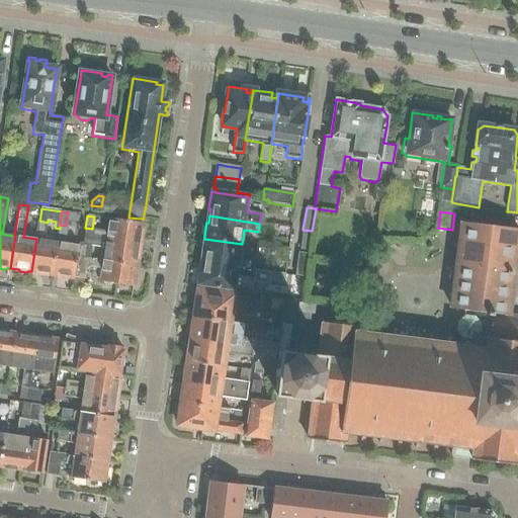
[(84,228),(83,236),(140,245),(141,237),(142,236),(143,235),(144,230),(142,227),(143,224),(143,223),(141,223),(133,222),(108,219),(106,231),(92,229),(85,228),(84,228)]
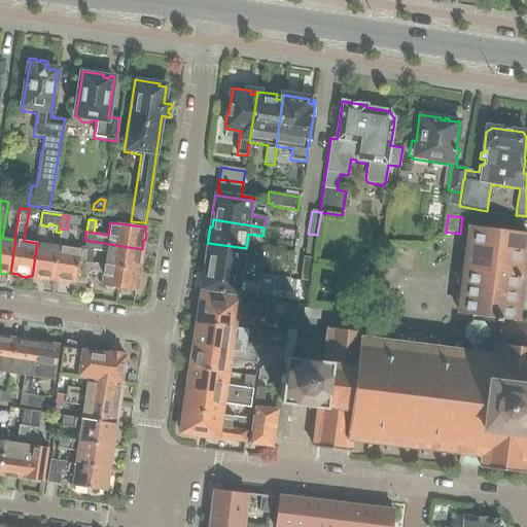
[(37,243),(32,276),(40,277),(42,280),(47,280),(50,279),(54,279),(59,246),(45,244),(48,226),(40,224),(39,224),(37,243)]
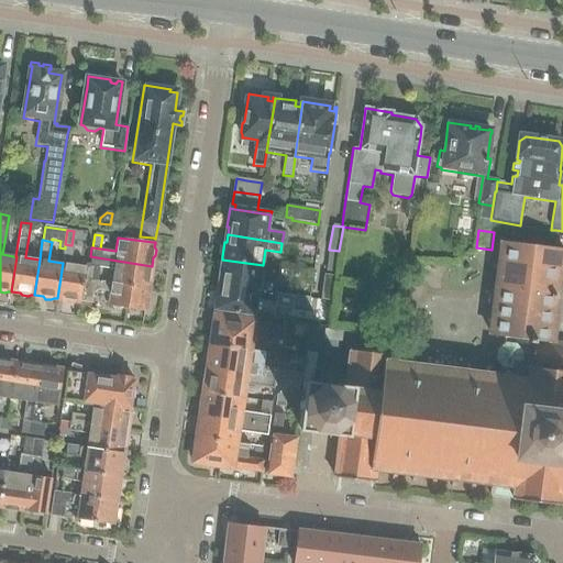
[(562,342),(552,342),(562,251),(562,249),(503,242),(492,335),(505,338),(505,342),(496,349),(495,360),(501,368),(501,374),(392,360),(392,355),(348,350),(343,386),(330,384),(306,382),(302,381),(297,430),(300,430),(313,431),(323,432),(334,433),(334,434),(340,434),(334,477),(375,483),(377,471),(393,473),(392,479),(396,479),(397,473),(412,475),(411,482),(416,482),(416,476),(432,477),(431,484),(435,485),(435,478),(452,481),(451,486),(454,487),(455,481),(471,483),(471,489),(474,489),(475,483),(490,485),(489,495),(514,497),(512,499),(562,506),(562,504),(562,342)]
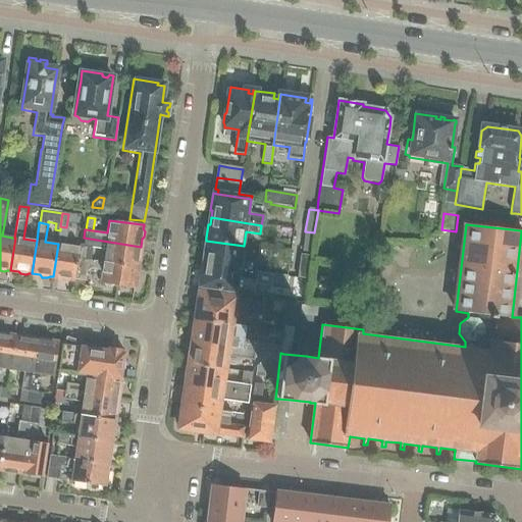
[(58,244),(53,276),(61,277),(62,280),(68,281),(70,279),(74,280),(74,279),(77,260),(80,244),(79,244),(79,247),(65,245),(67,238),(68,227),(66,227),(60,226),(60,230),(58,244)]
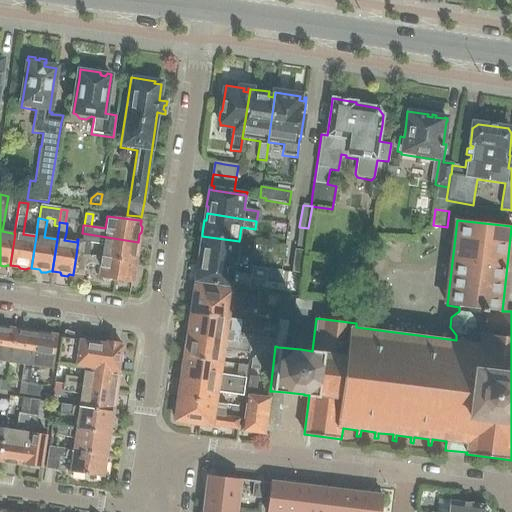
[(308,228),(299,227),(297,247),(304,248),(305,248),(308,228)]
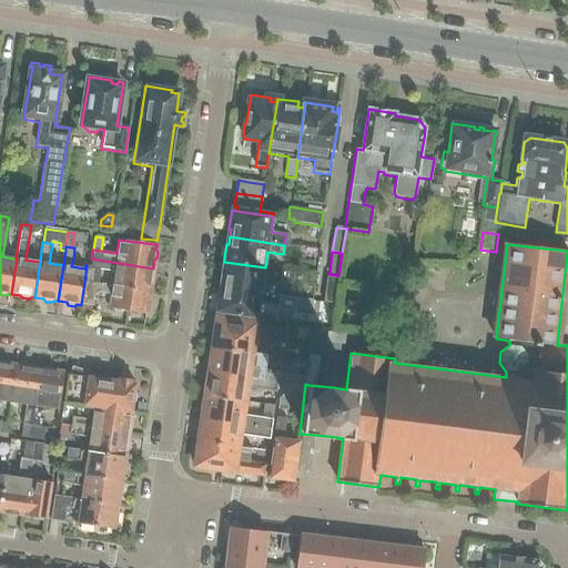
[(87,265),(84,283),(99,285),(99,284),(101,270),(115,272),(113,286),(149,292),(150,288),(152,286),(153,280),(151,277),(153,269),(91,259),(90,266),(87,265)]
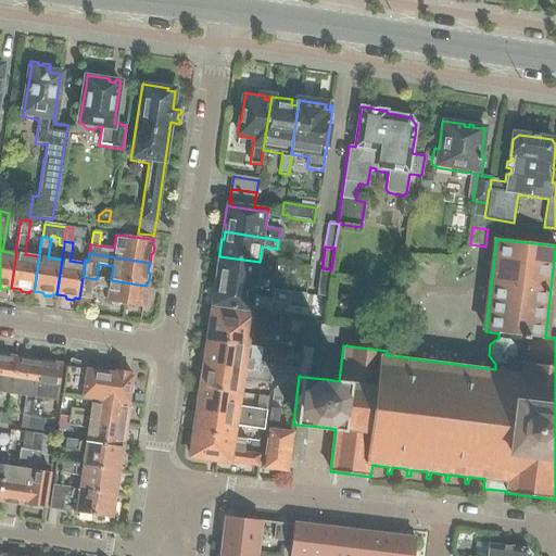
[(272,290),(273,280),(257,278),(260,262),(219,256),(216,274),(218,274),(217,281),(272,290)]
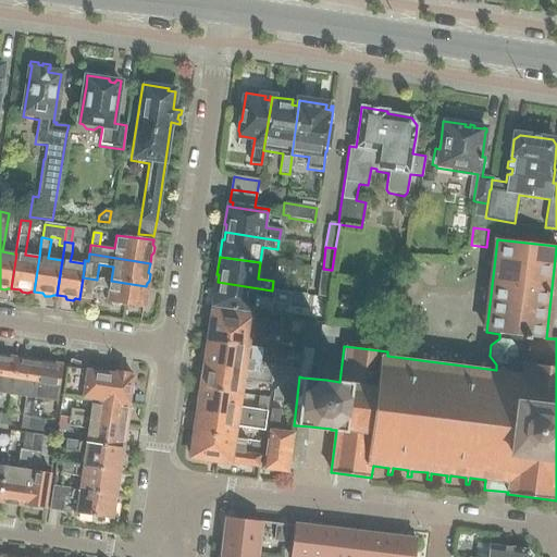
[(323,276),(320,276),(317,297),(327,298),(332,273),(323,272),(323,276)]
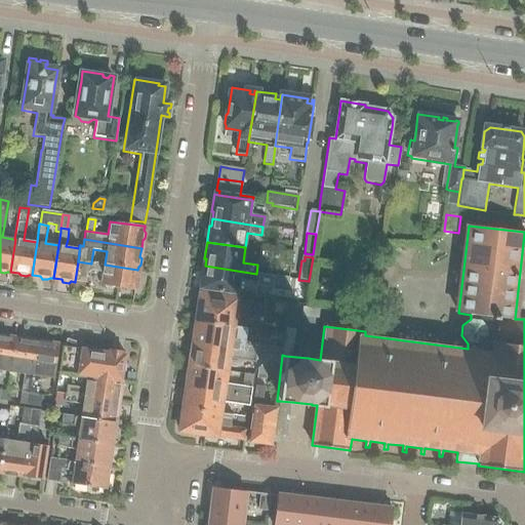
[(78,261),(75,281),(84,282),(84,283),(85,283),(87,275),(91,271),(103,273),(101,285),(102,285),(105,286),(107,288),(112,289),(115,287),(134,290),(137,270),(105,265),(91,263),(91,264),(78,261)]
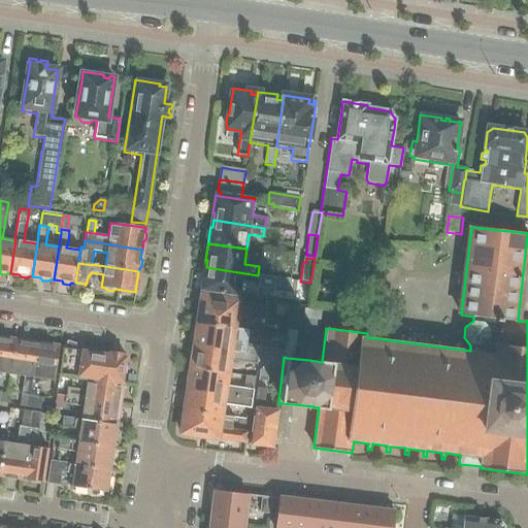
[(206,267),(205,274),(203,274),(201,292),(239,297),(241,283),(256,285),(258,275),(206,267)]
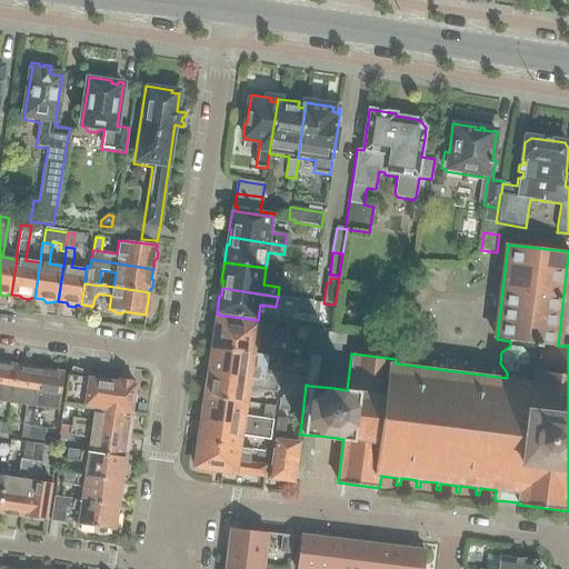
[(297,310),(311,311),(313,302),(298,300),(297,310)]
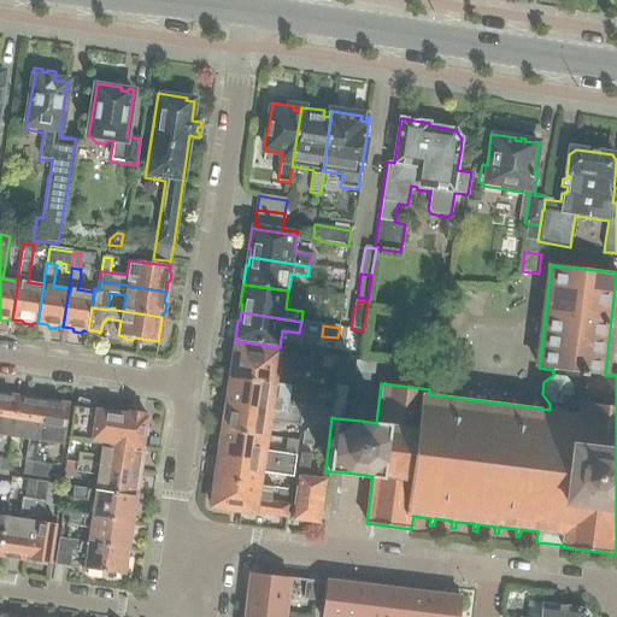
[(88,330),(87,341),(98,342),(100,333),(99,333),(99,331),(88,330)]
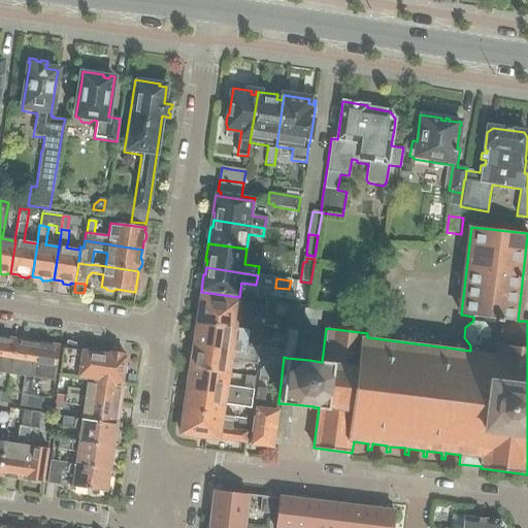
[(199,303),(196,324),(235,330),(237,316),(263,320),(265,305),(239,301),(210,297),(200,296),(199,299),(201,299),(201,304),(199,303)]
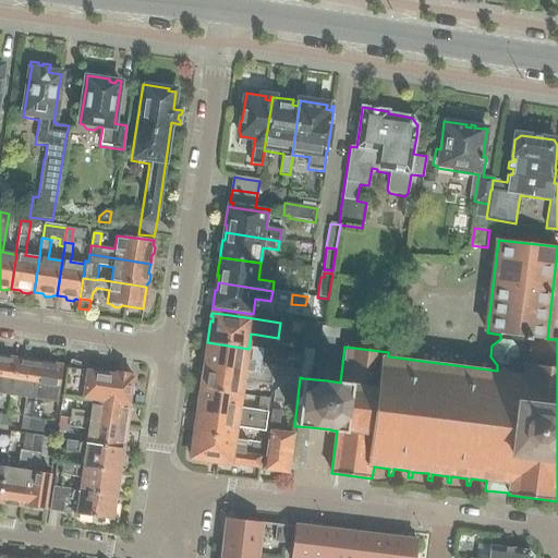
[(207,342),(204,360),(206,361),(206,366),(217,367),(273,376),(275,365),(246,361),(249,349),(207,342)]
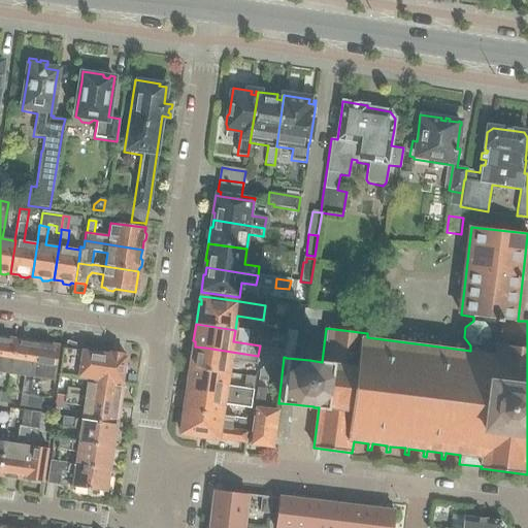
[(0,377),(1,373),(10,374),(15,341),(12,340),(10,338),(5,337),(3,338),(2,339),(0,338),(0,377)]
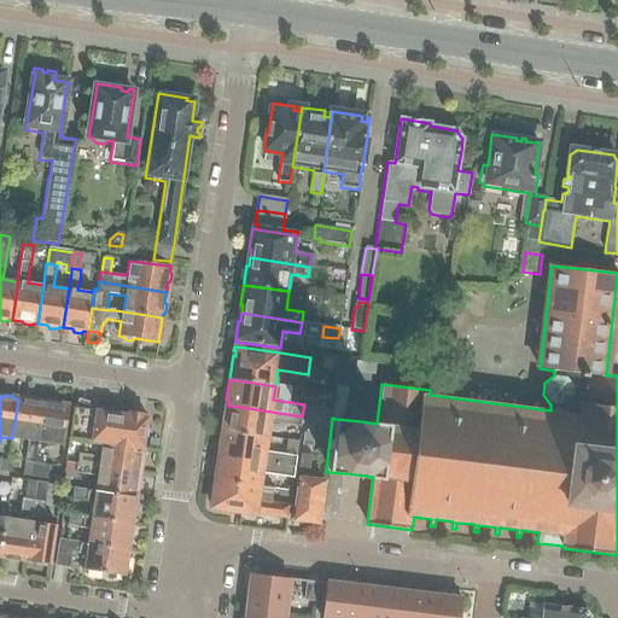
[(18,400),(12,438),(28,441),(24,464),(34,465),(44,403),(34,402),(33,400),(25,398),(22,400),(18,400)]
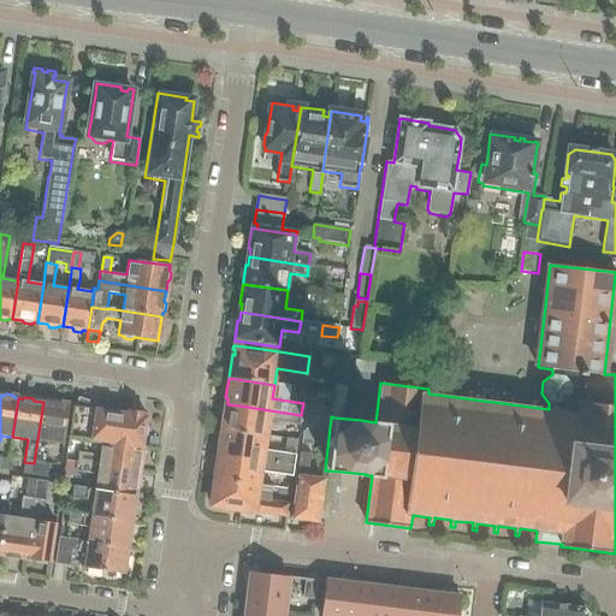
[(72,419),(69,437),(84,439),(101,442),(131,445),(142,448),(143,448),(147,418),(142,416),(143,413),(130,410),(129,414),(122,413),(80,398),(76,407),(73,407),(72,419)]
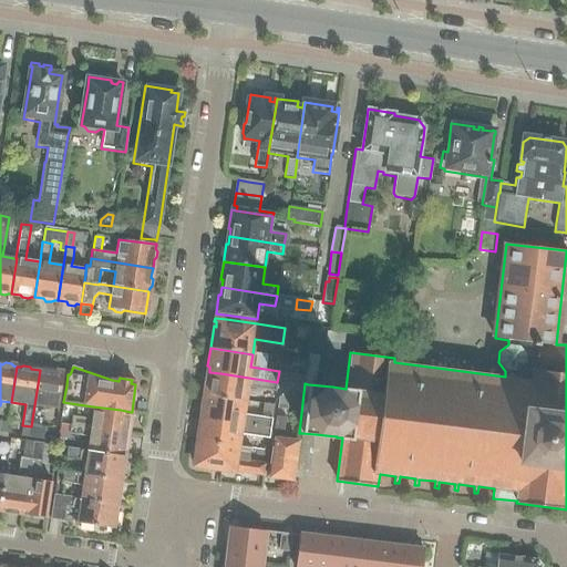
[(31,426),(30,437),(39,439),(44,440),(47,429),(40,428),(43,406),(58,409),(59,409),(62,384),(63,373),(60,373),(58,370),(51,369),(49,371),(40,370),(31,426)]
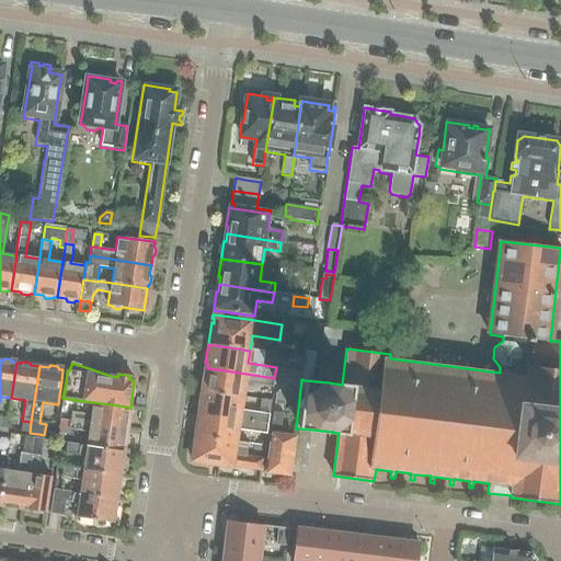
[(204,373),(202,390),(242,397),(244,384),(273,387),(274,378),(218,369),(207,368),(206,373),(204,373)]
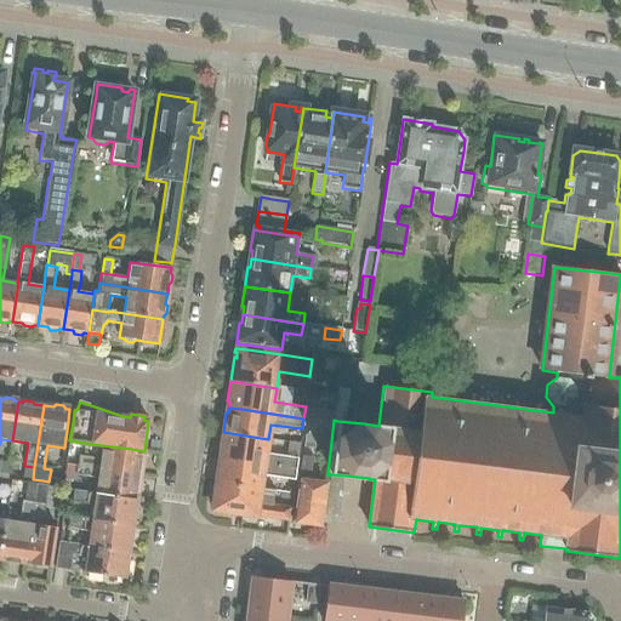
[(309,434),(317,436),(329,437),(331,422),(318,421),(312,420),(309,434)]
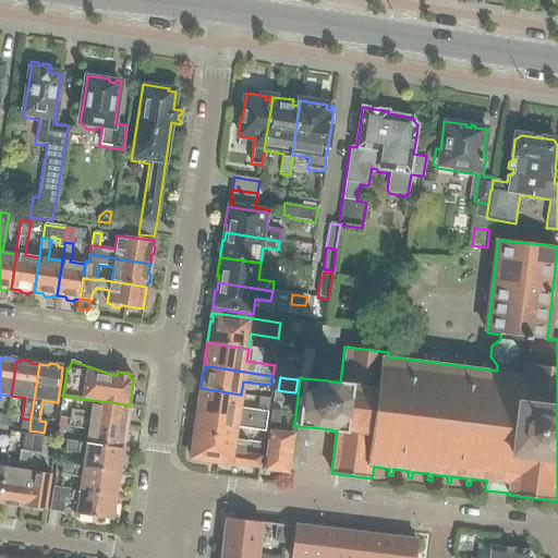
[(201,388),(197,407),(199,407),(198,412),(209,413),(266,422),(267,412),(256,410),(239,408),(241,395),(201,388)]
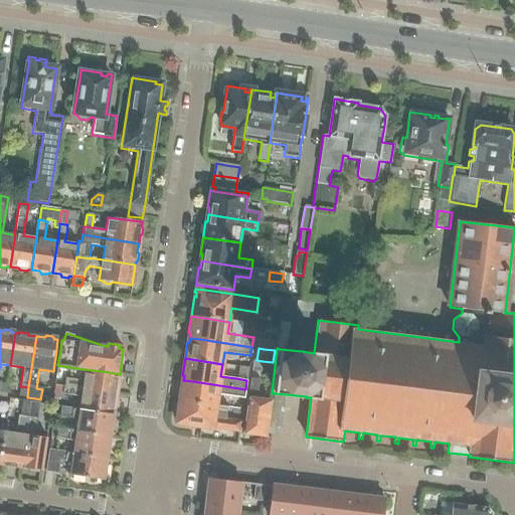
[(263,361),(256,360),(253,360),(251,371),(261,373),(263,361)]
